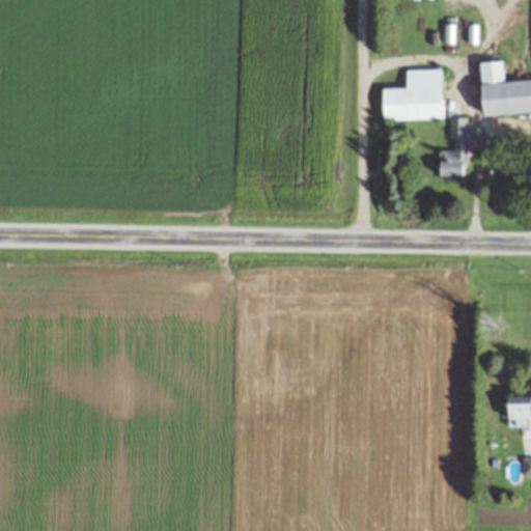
[(482,112),(530,109),(530,77),(503,78),(502,58),(479,59),(482,112)]
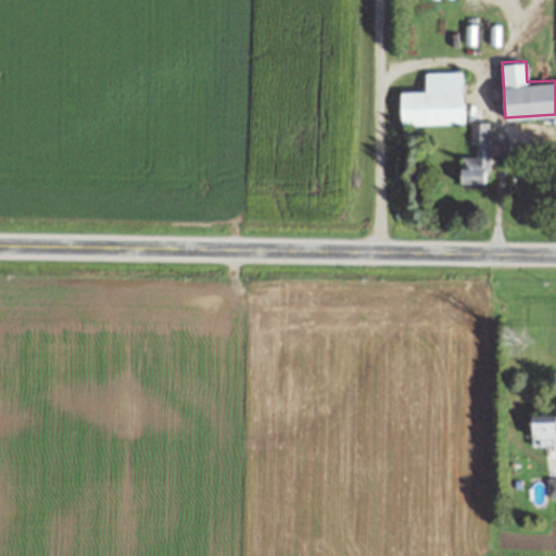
[(424,71),(424,90),(400,90),(400,124),(462,123),(460,71),(424,71)]
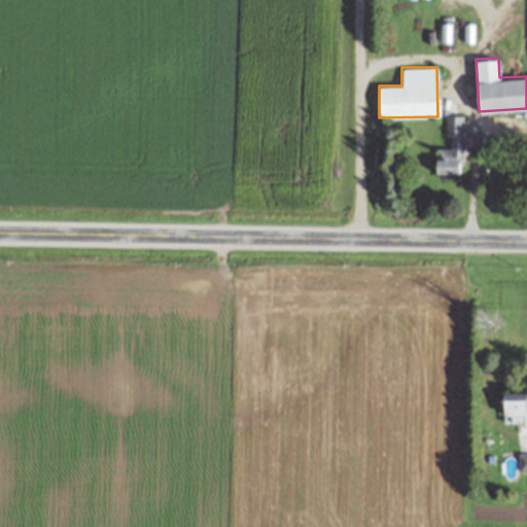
[(436,172),(462,172),(462,114),(447,114),(447,147),(436,147),(436,172)]
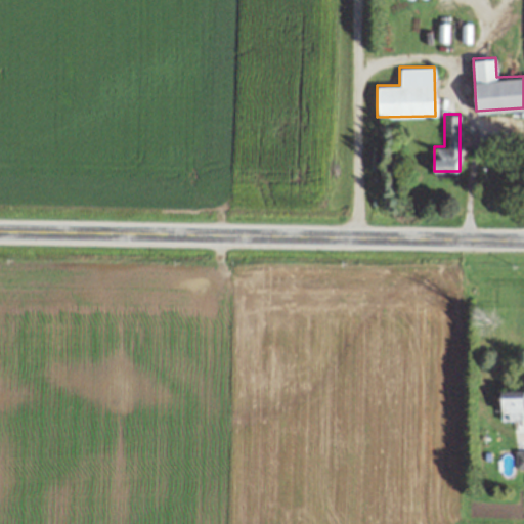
[(523,389),(500,389),(500,419),(523,419),(523,389)]
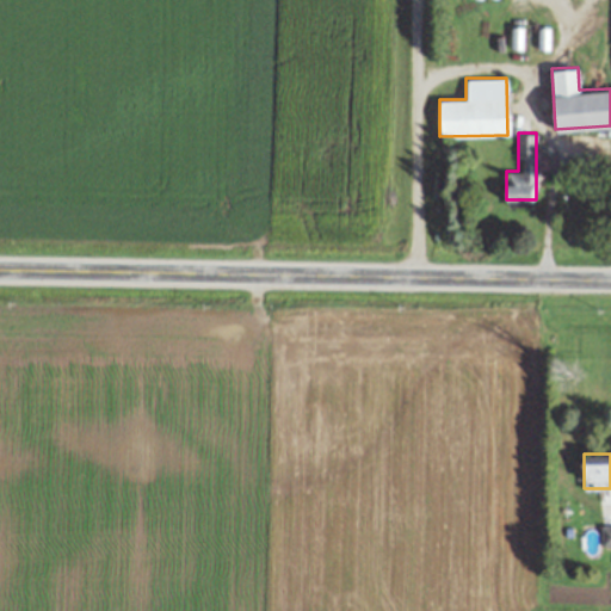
[(600,545),(610,544),(610,524),(600,524),(600,545)]
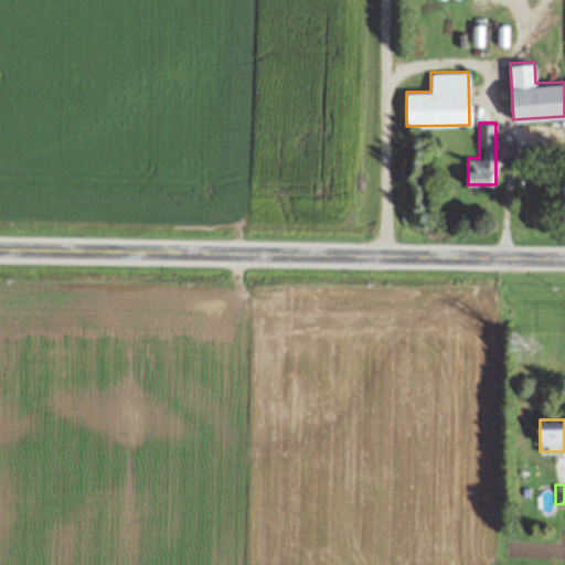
All buildings are outlined.
